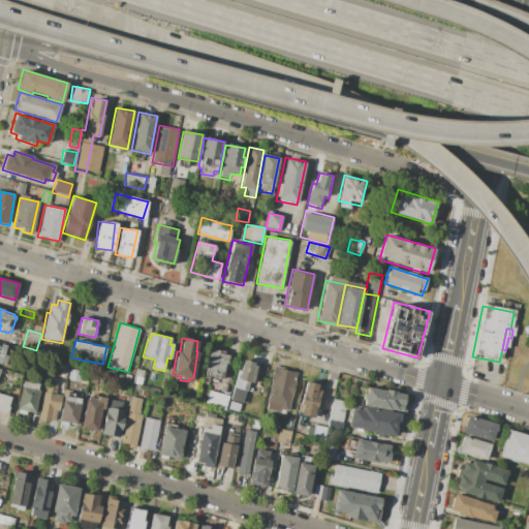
[(210,349),(224,352),(224,354),(229,355),(227,365),(225,364),(222,378),(205,375),(210,349)]
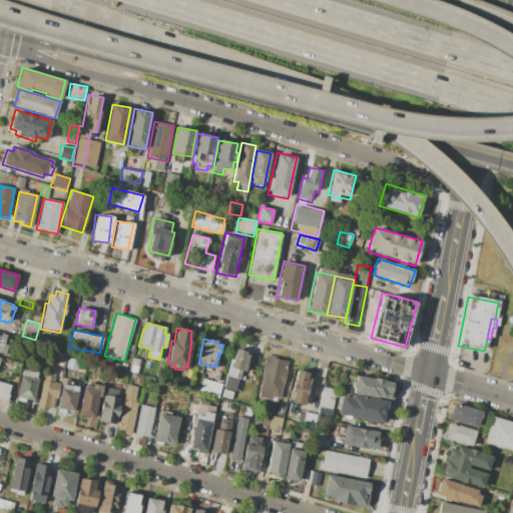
[(236,349),(249,352),(245,371),(242,370),(239,379),(237,379),(235,390),(223,388),(229,360),(233,361),(236,349)]
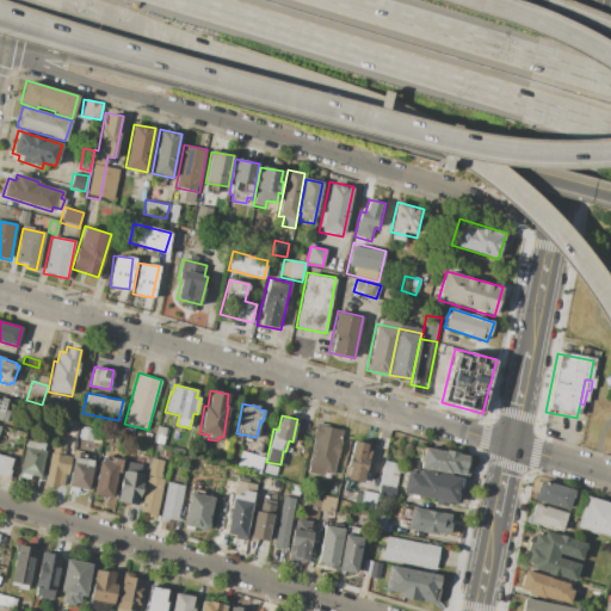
[(319,424),(343,429),(332,474),(322,471),(322,476),(308,473),(319,424)]
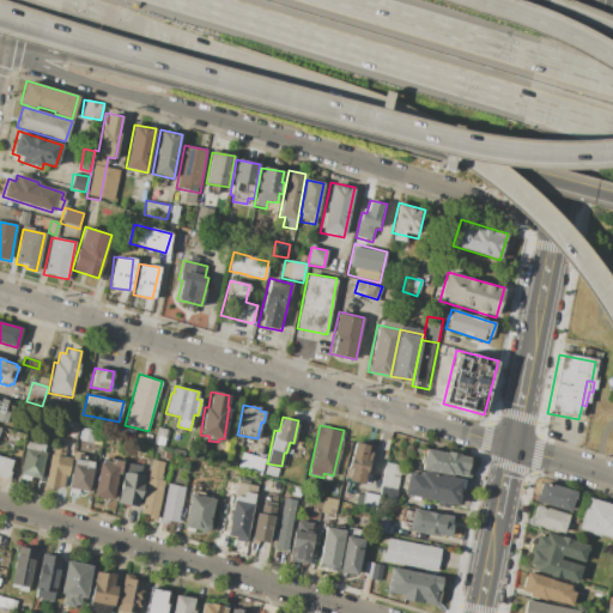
[(158,428),(167,429),(162,445),(155,443),(158,428)]
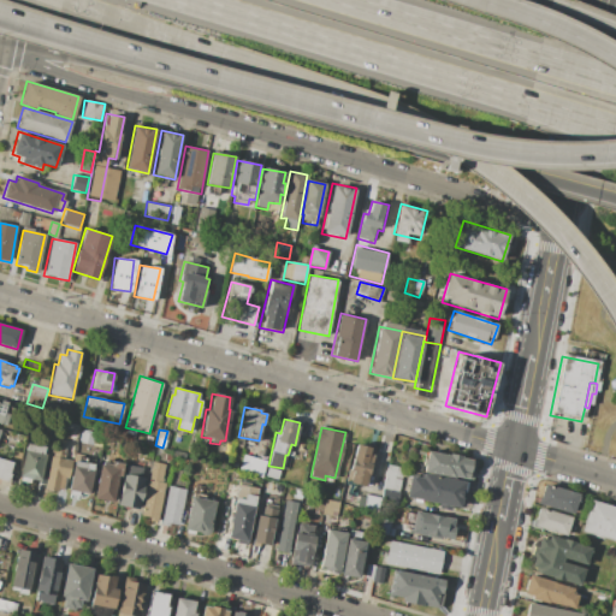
[(82,432),(94,434),(93,445),(80,443),(82,432)]
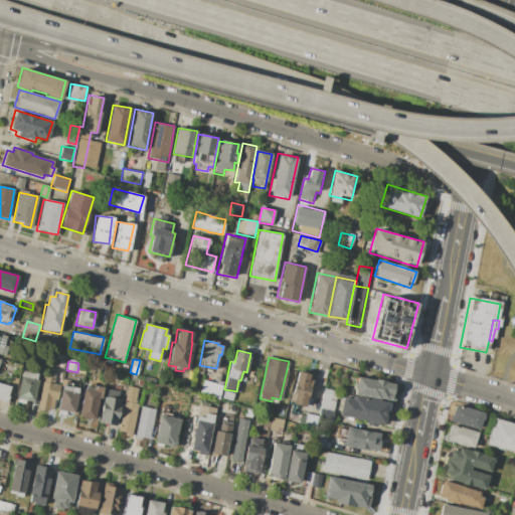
[(191,365),(204,367),(202,375),(189,372),(191,365)]
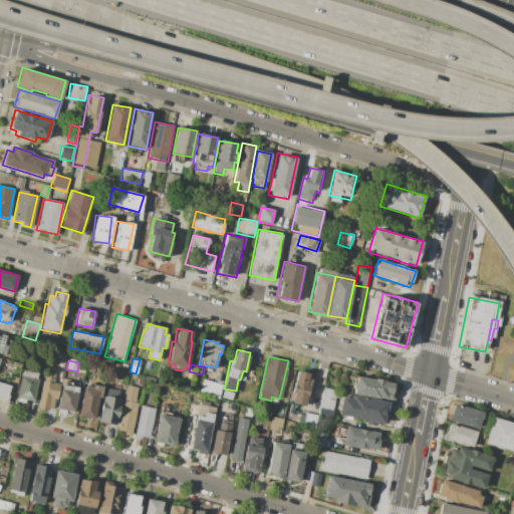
[(46,365),(55,368),(53,383),(61,384),(57,400),(54,399),(51,411),(37,408),(42,373),(45,374),(46,365)]
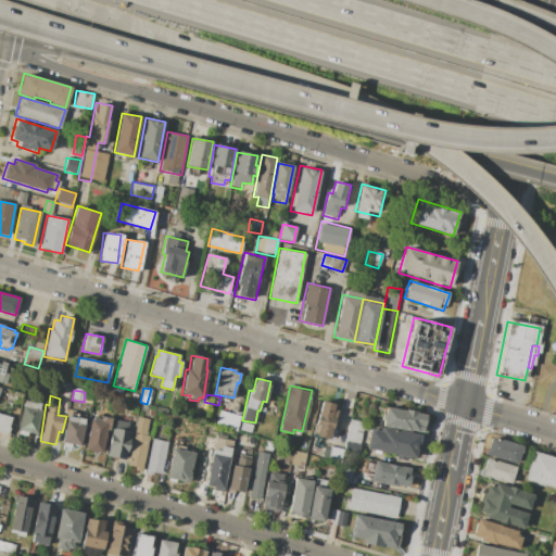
[(24,400),(42,403),(35,433),(16,429),(24,400)]
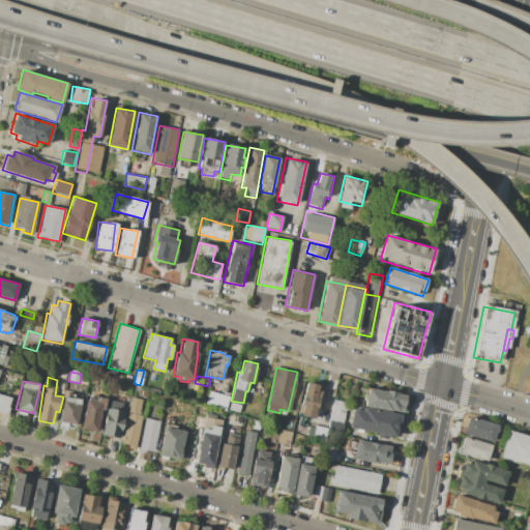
[(306,382),(324,387),(315,419),(301,415),(304,405),(300,404),(306,382)]
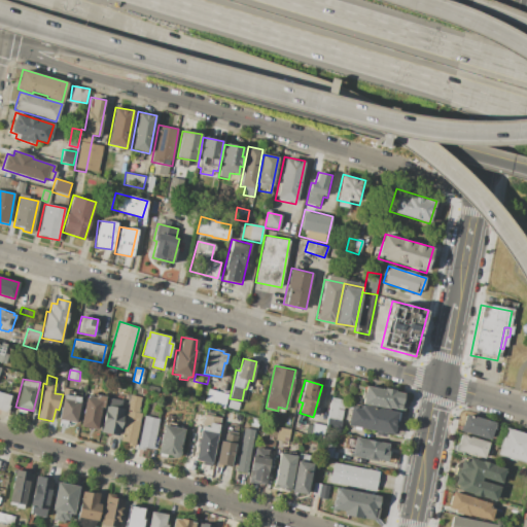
[(149,384),(160,386),(159,392),(148,390),(149,384)]
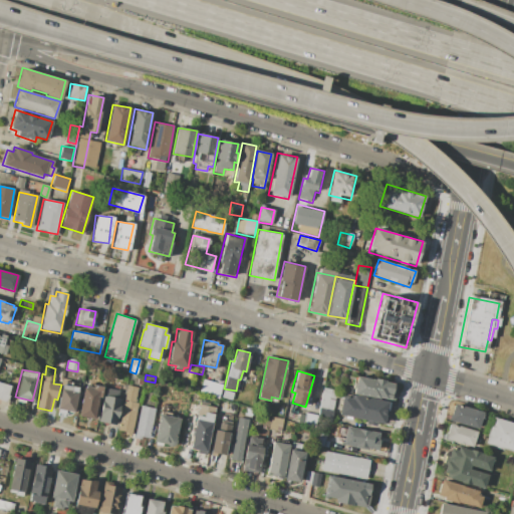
[(356,376),(397,383),(394,400),(379,398),(379,399),(352,394),(356,376)]
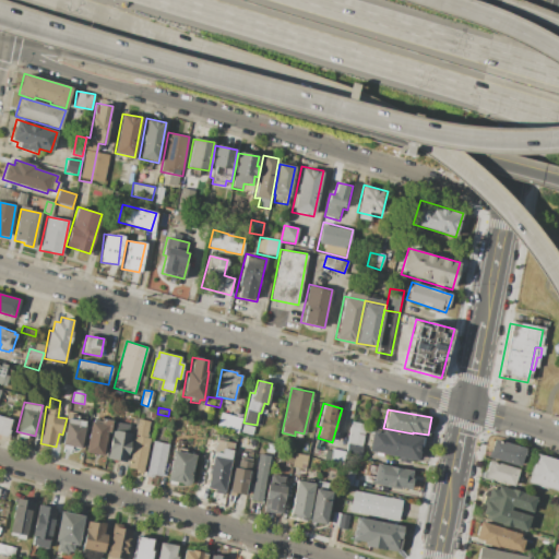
[(221,413),(241,418),(237,433),(216,428),(221,413)]
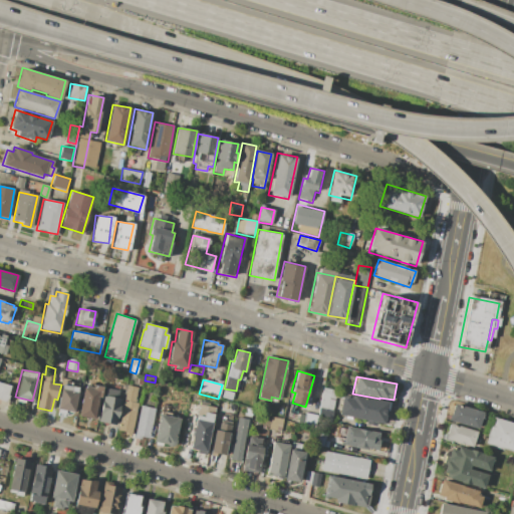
[(0,381),(10,386),(5,404),(0,402),(0,381)]
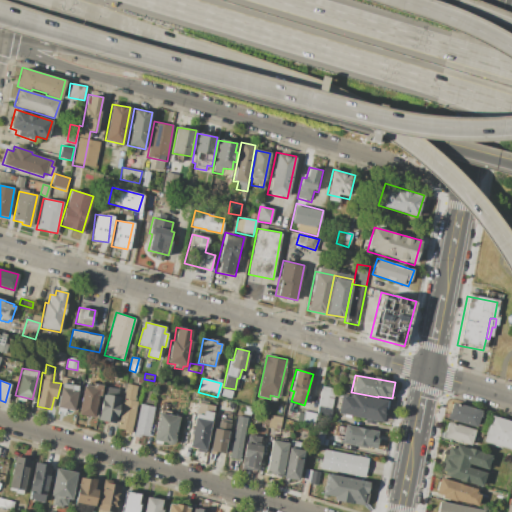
[(106,382),(120,385),(117,397),(120,398),(115,423),(97,419),(106,382)]
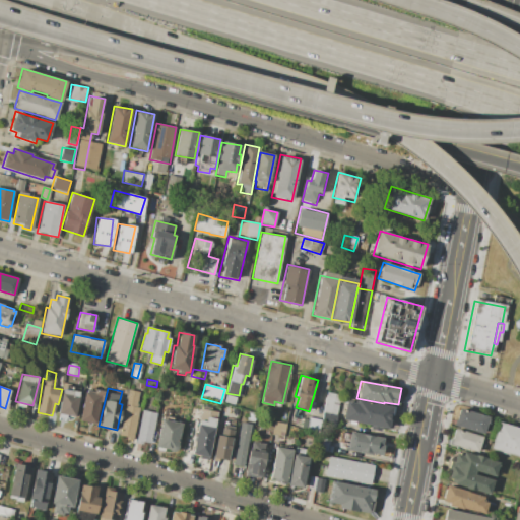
[(63,389),(80,393),(75,417),(67,415),(66,419),(57,417),(63,389)]
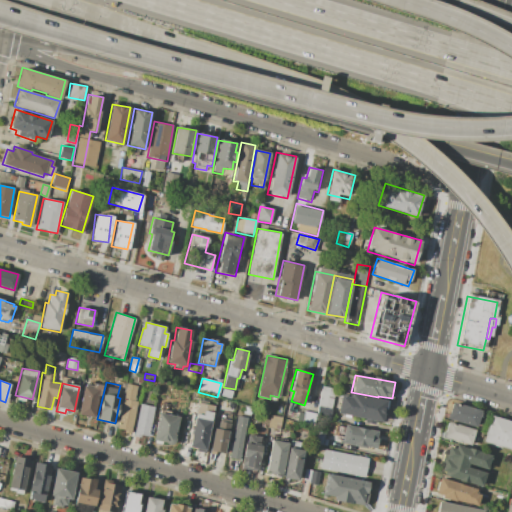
[(83,386),(92,388),(93,383),(103,385),(100,396),(97,396),(92,417),(77,414),(83,386)]
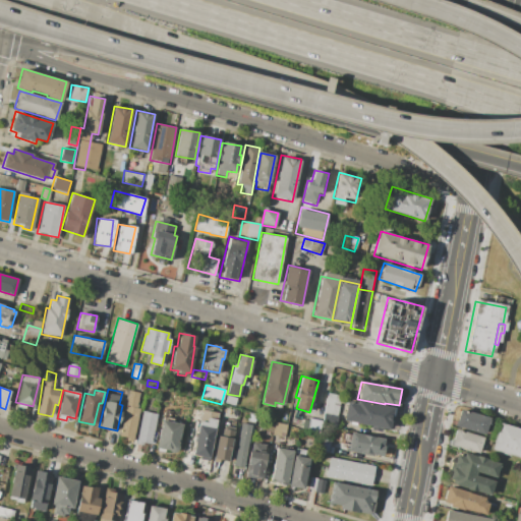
[(128,391),(140,393),(137,408),(139,408),(133,441),(126,440),(127,437),(120,436),(128,391)]
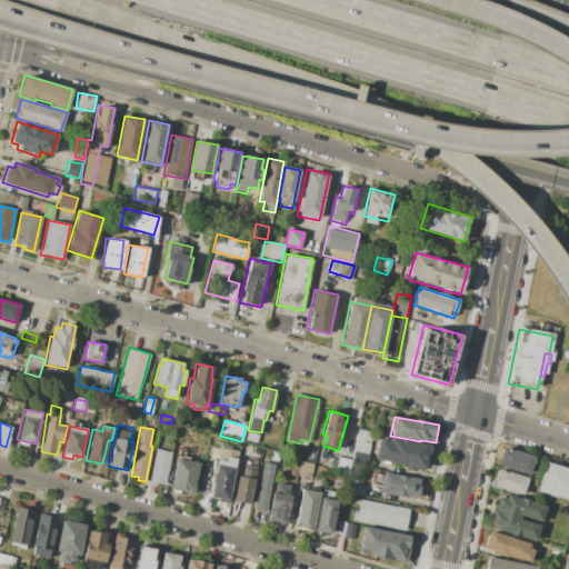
[(358,429),(373,431),(369,452),(353,450),(358,429)]
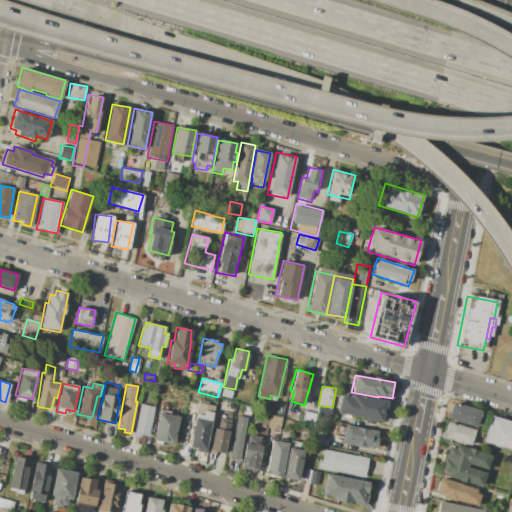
[(222,388),(232,391),(231,398),(221,396),(222,388)]
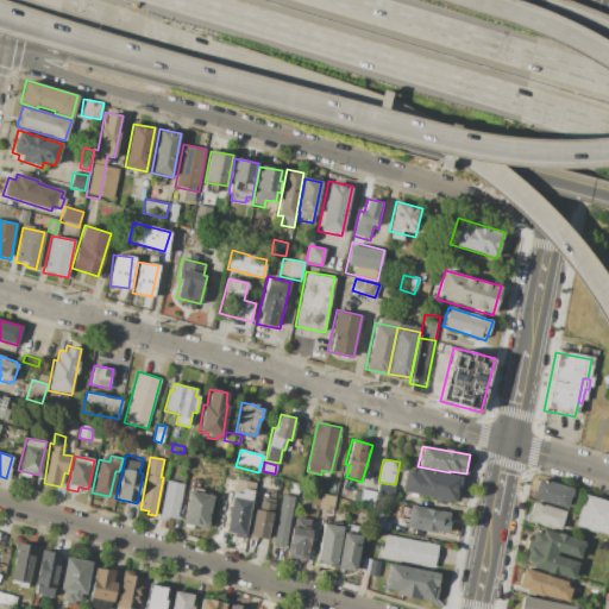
[(407,468),(458,477),(454,502),(446,500),(445,506),(432,503),(433,497),(402,491),(407,468)]
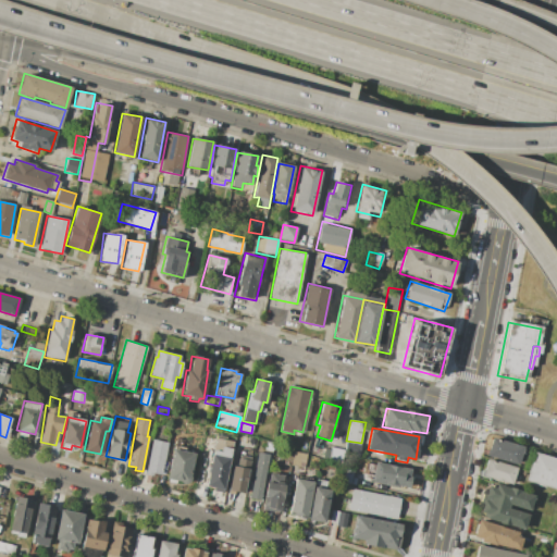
[(152,440),(166,442),(161,474),(147,472),(152,440)]
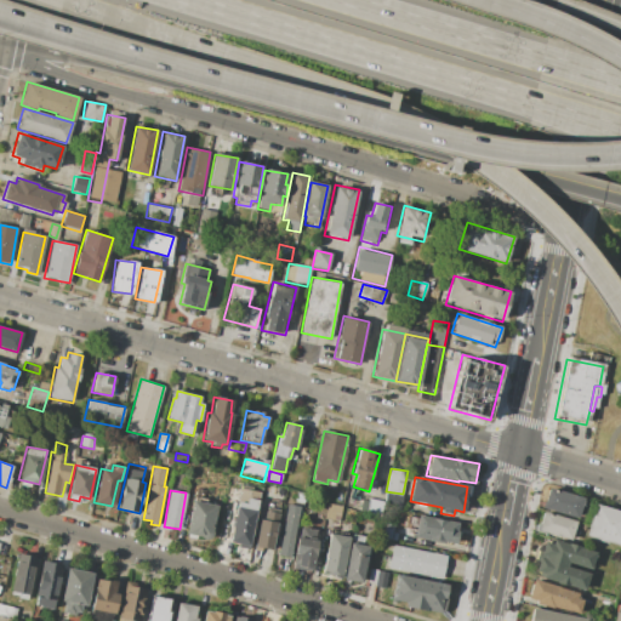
[(546,511),(582,522),(588,501),(552,490),(546,511)]
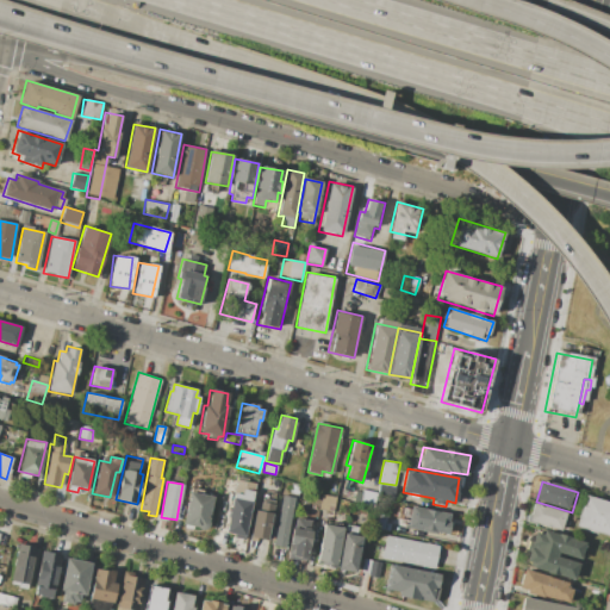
[(384,486),(396,487),(393,500),(381,498),(384,486)]
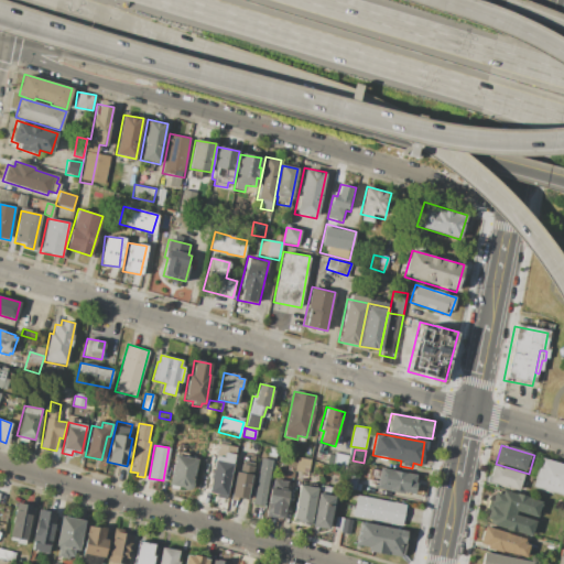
[(215,456),(224,458),(225,453),(235,454),(227,499),(216,498),(216,495),(209,494),(215,456)]
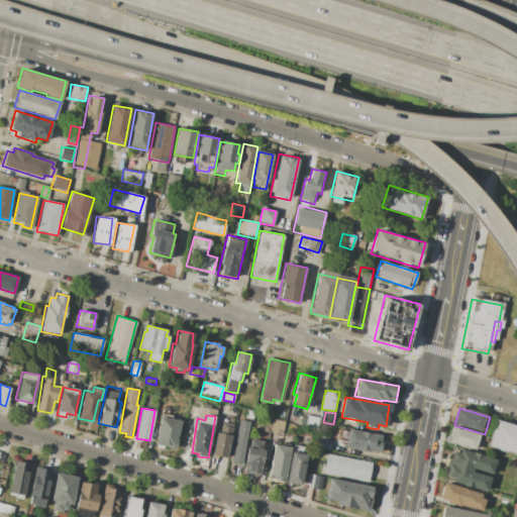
[(302,415),(319,419),(317,427),(300,424),(302,415)]
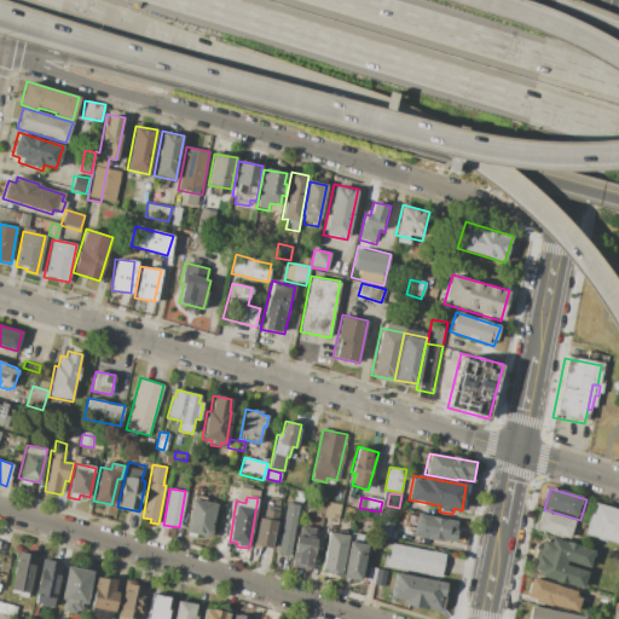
[(191,498),(217,503),(210,537),(185,532),(191,498)]
